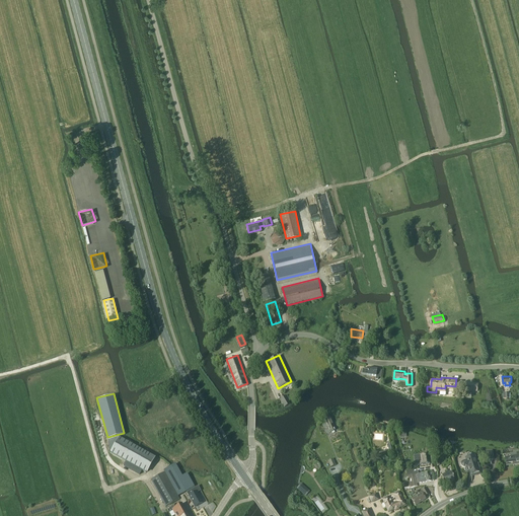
[(290,401),(286,393),(279,397),(284,406),(290,401)]
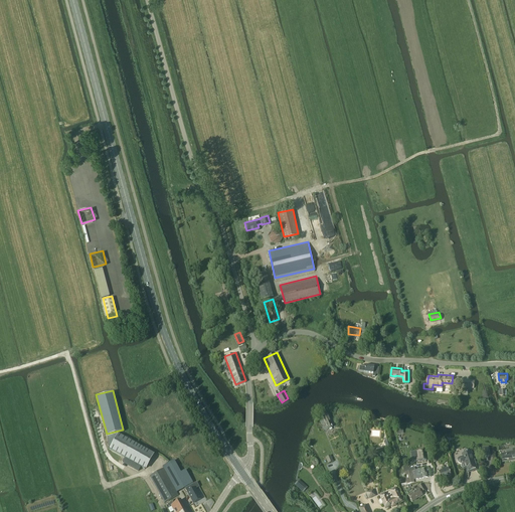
[(322,413),(327,427),(333,424),(327,411),(322,413)]
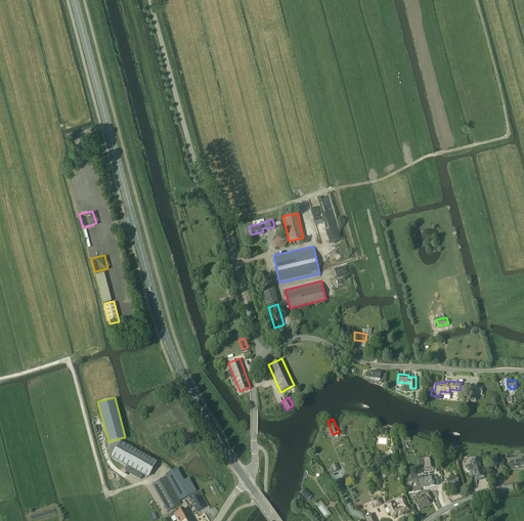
[(148,476),(157,460),(120,439),(111,456),(148,476)]
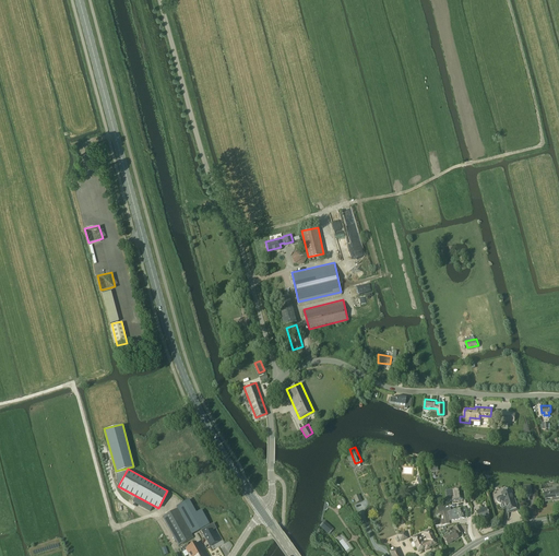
[(558,484),(549,486),(549,489),(545,491),(545,496),(554,495),(554,498),(558,497),(558,484)]
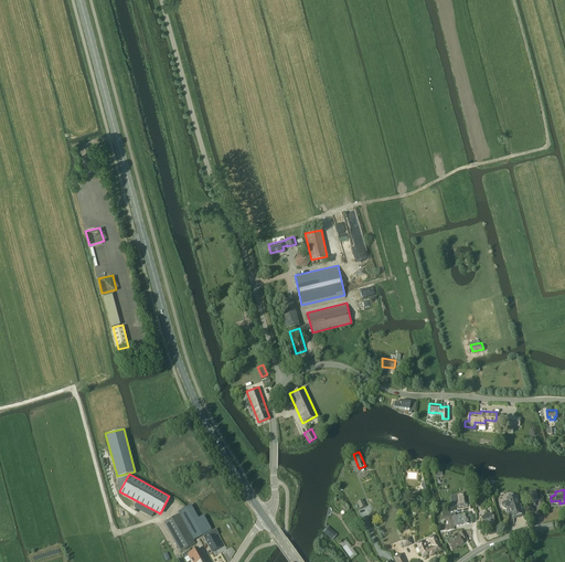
[(455,500),(457,500),(457,504),(468,502),(466,491),(457,492),(454,494),(455,500)]
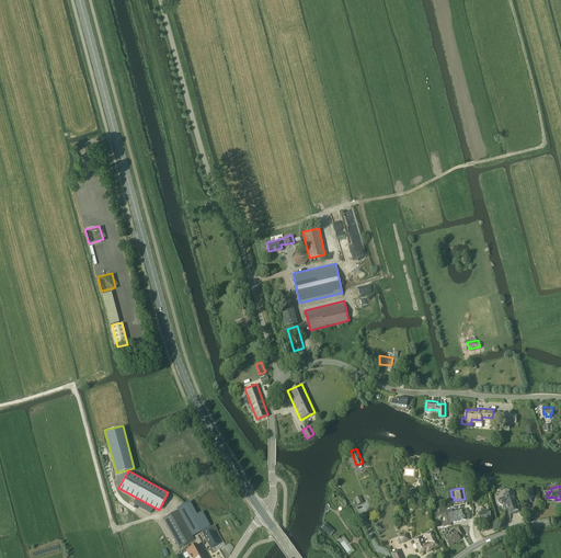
[(519,509),(513,489),(512,489),(510,488),(507,488),(505,489),(505,490),(505,491),(503,492),(504,496),(502,496),(500,497),(499,499),(499,500),(500,501),(502,502),(503,502),(505,509),(508,508),(510,511),(519,509)]
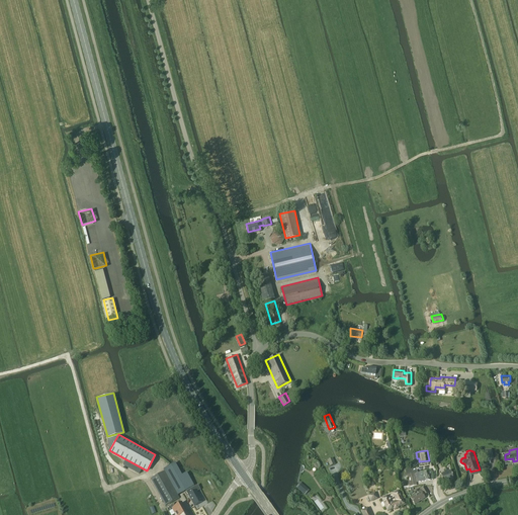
[(451,468),(447,469),(446,467),(443,468),(444,470),(440,471),(443,480),(453,477),(451,468)]
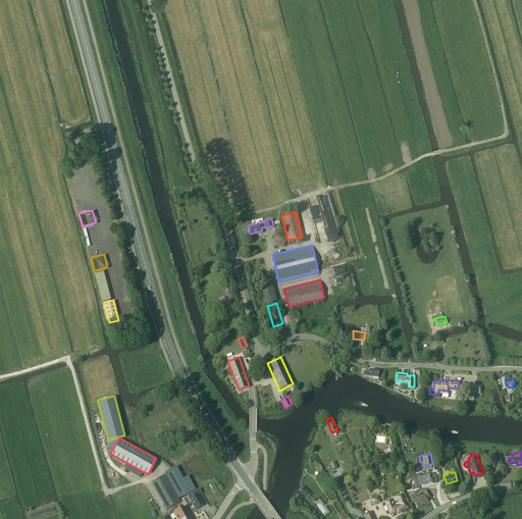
[(180,499),(165,472),(151,480),(166,507),(180,499)]
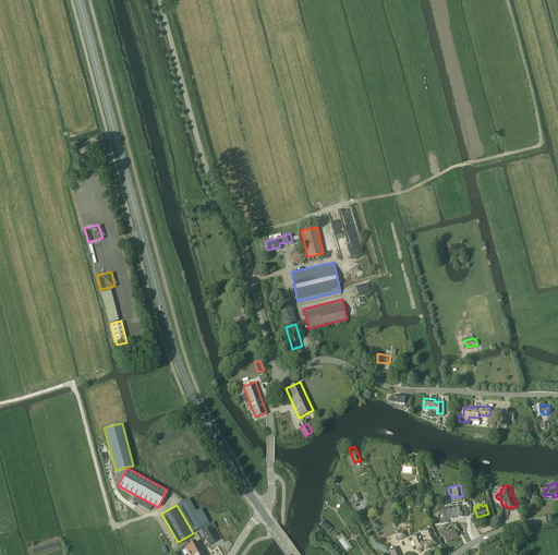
[(450,508),(447,508),(448,517),(451,517),(466,515),(464,505),(450,508)]
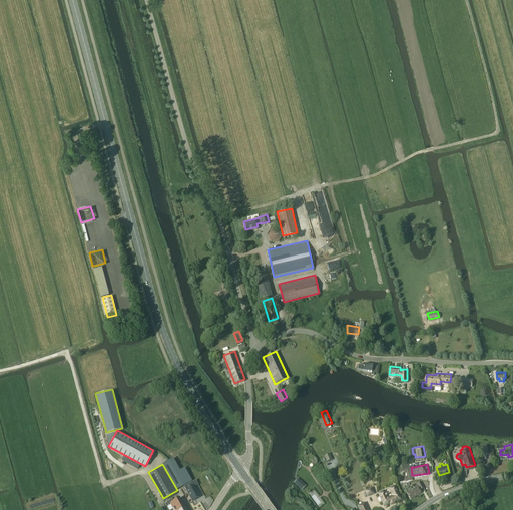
[(411,467),(410,466),(403,468),(405,480),(413,478),(412,475),(411,467)]
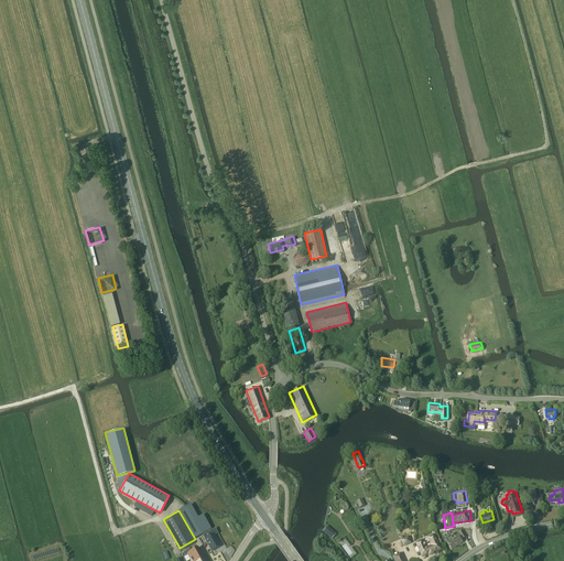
[(203,533),(212,549),(220,545),(214,533),(218,531),(215,526),(203,533)]
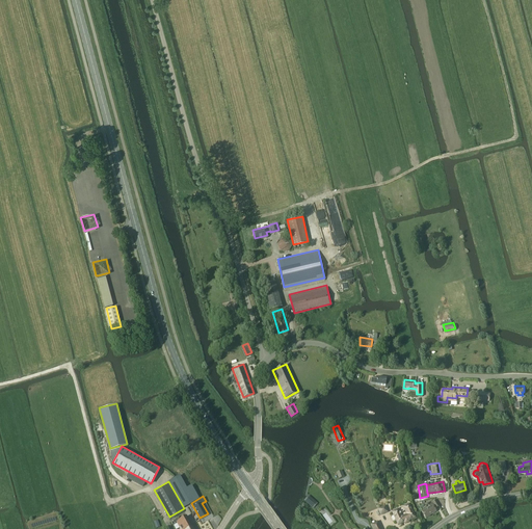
[(409,502),(403,505),(406,511),(401,513),(398,507),(392,509),(398,523),(415,516),(409,502)]
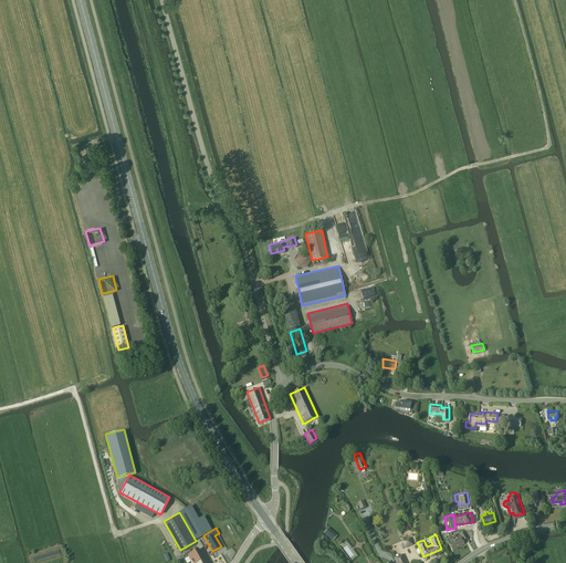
[(410,535),(401,539),(406,546),(413,542),(410,535)]
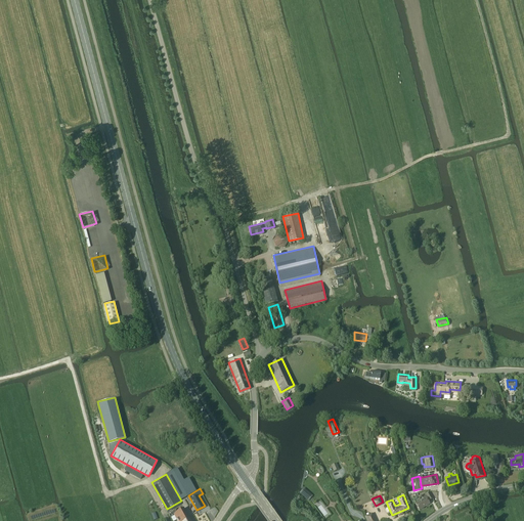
[(429,502),(426,495),(416,502),(419,508),(429,502)]
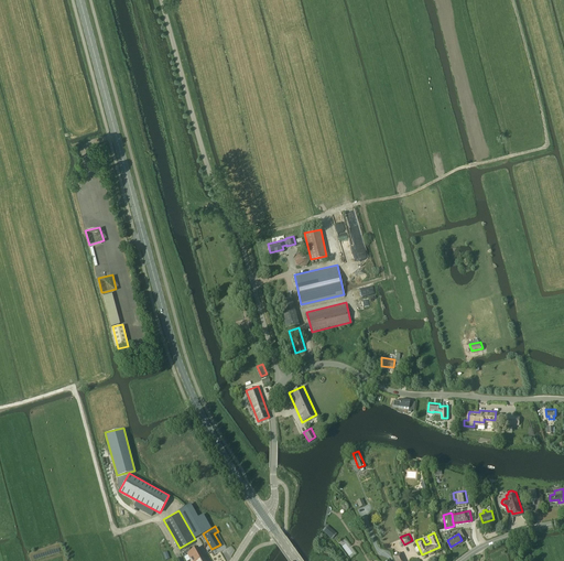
[(196,560),(205,557),(198,546),(187,552),(192,560),(196,560)]
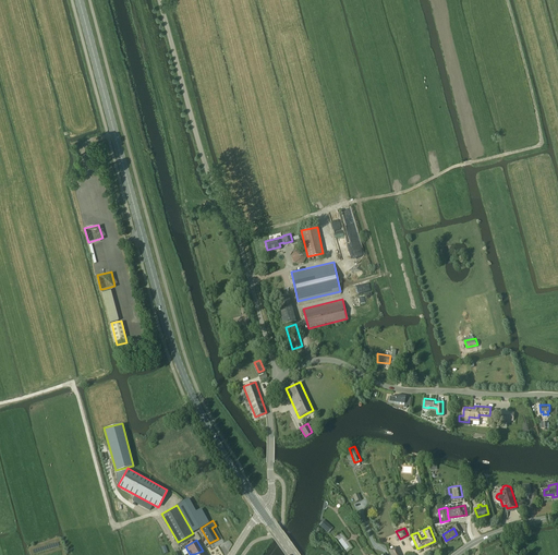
[(389,549),(391,554),(400,554),(396,545),(389,549)]
